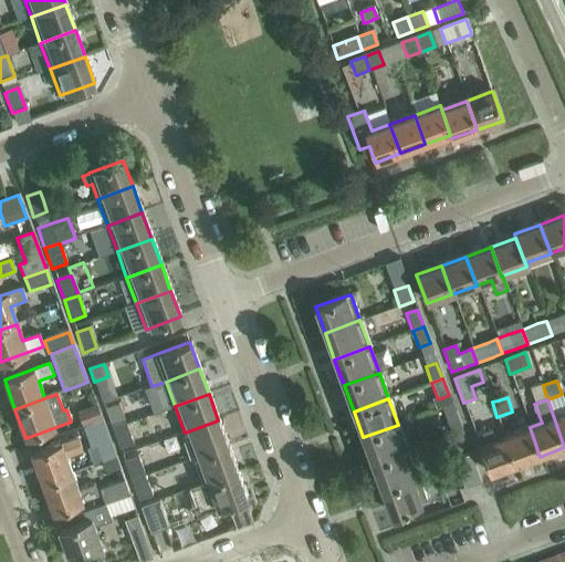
[(112,430),(125,425),(118,405),(104,409),(112,430)]
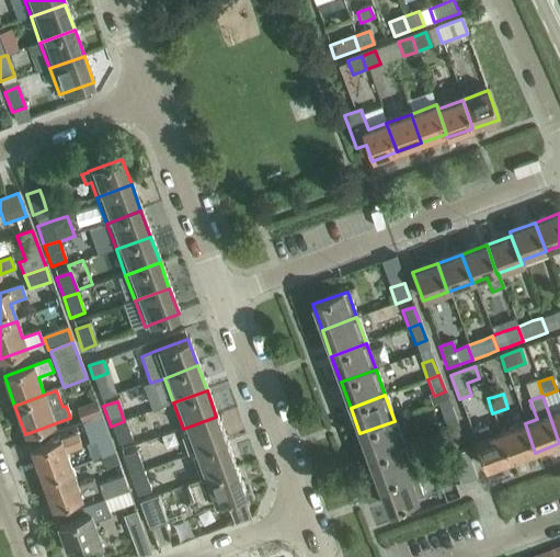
[(76,410),(80,423),(101,416),(95,402),(76,410)]
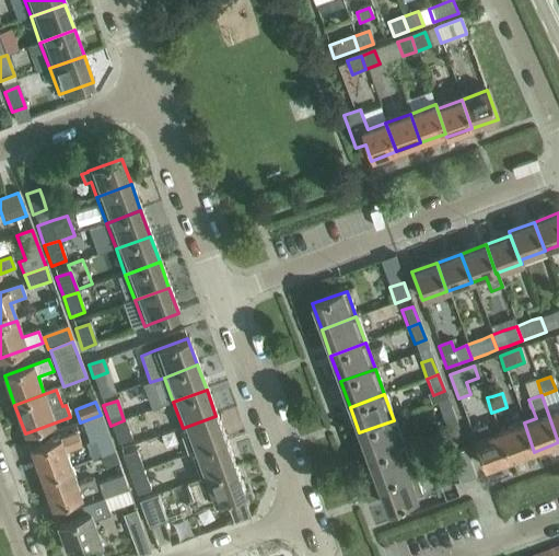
[(558,442),(558,409),(548,414),(558,442)]
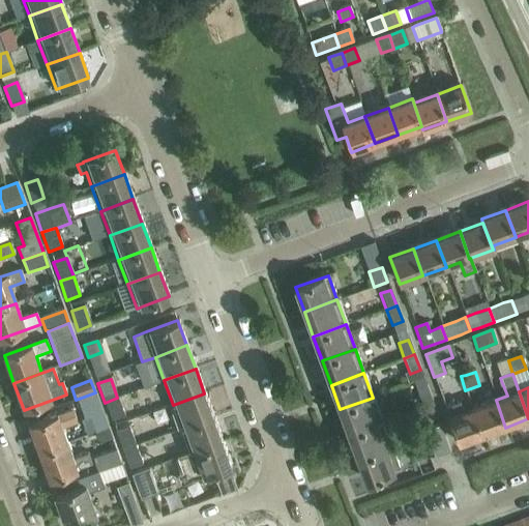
[(427,388),(416,391),(421,407),(433,404),(427,388)]
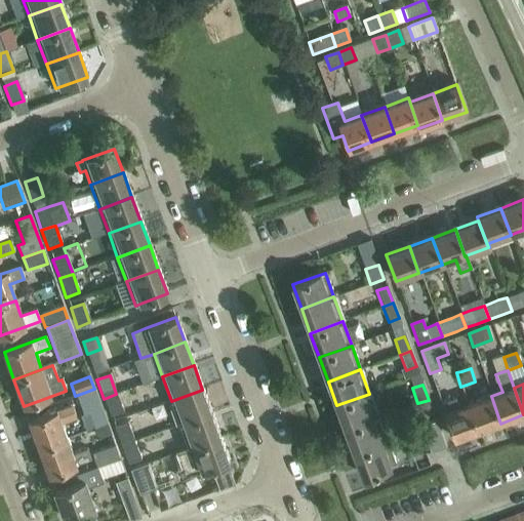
[(179,425),(211,413),(202,390),(171,401),(179,425)]
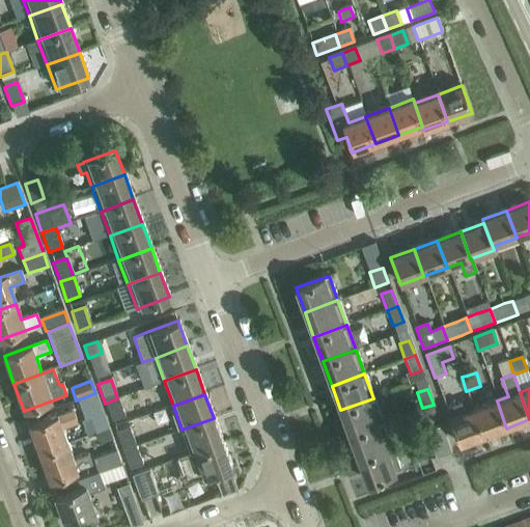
[(111,422),(124,417),(117,398),(105,404),(111,422)]
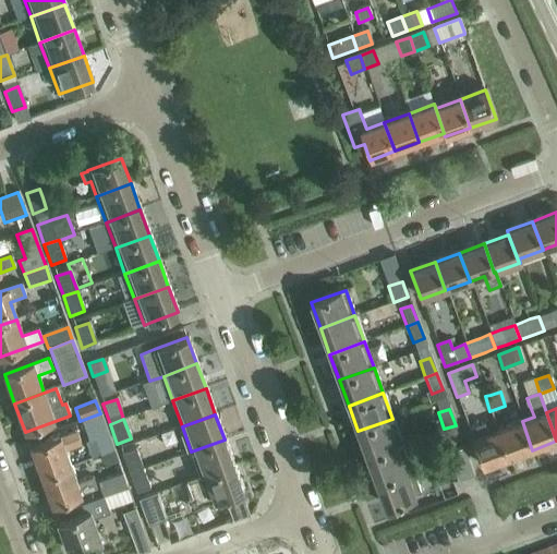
[(367,456),(401,444),(392,419),(358,431),(367,456)]
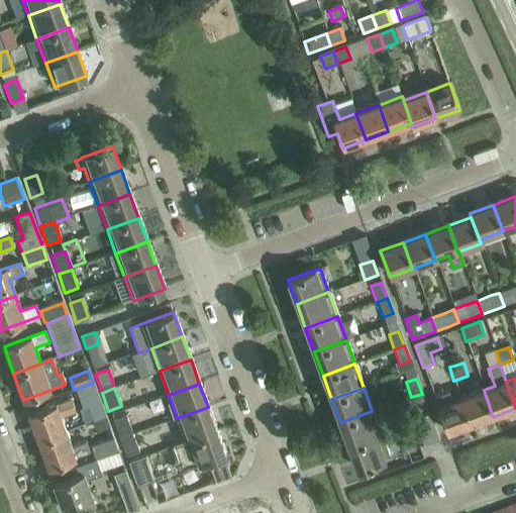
[(471,425),(493,417),(484,390),(460,398),(471,425)]
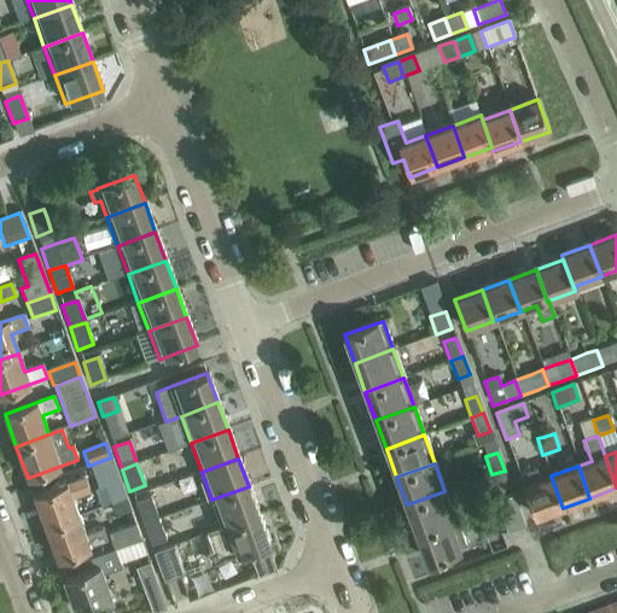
[(540,480),(536,470),(519,476),(535,518),(563,508),(551,476),(540,480)]
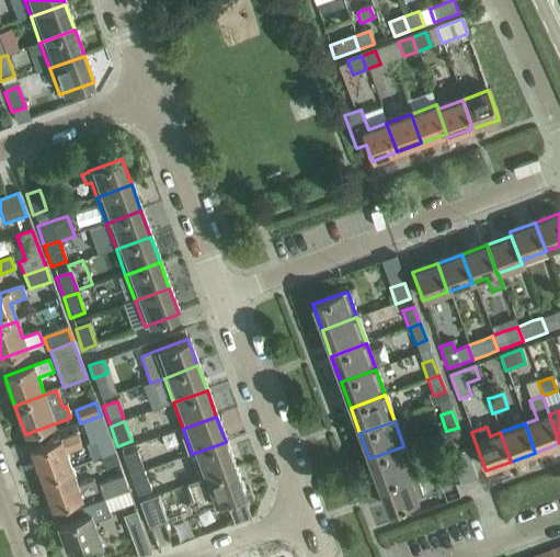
[(453,447),(464,443),(458,428),(446,431),(453,447)]
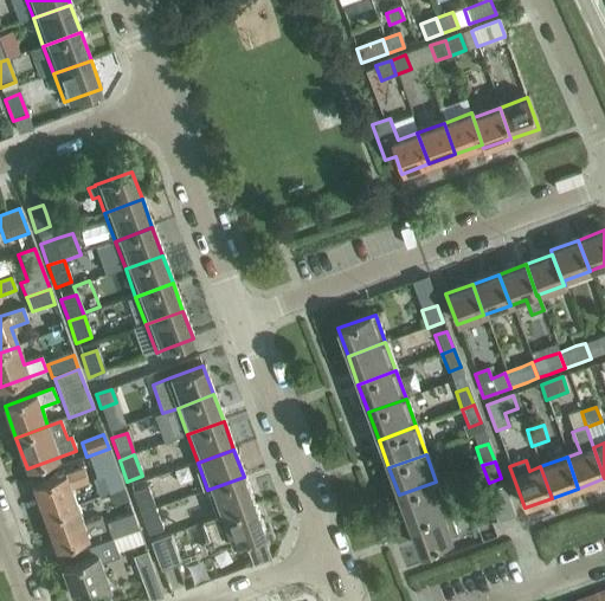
[(45,518),(77,506),(70,489),(88,482),(83,469),(33,486),(45,518)]
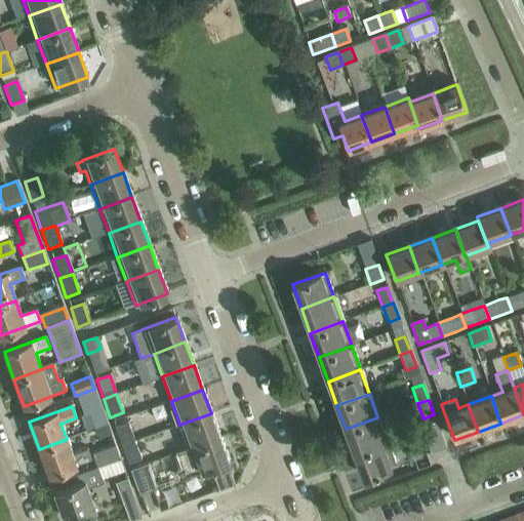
[(89,412),(81,415),(86,431),(94,428),(107,425),(101,408),(93,410),(92,411),(89,412)]
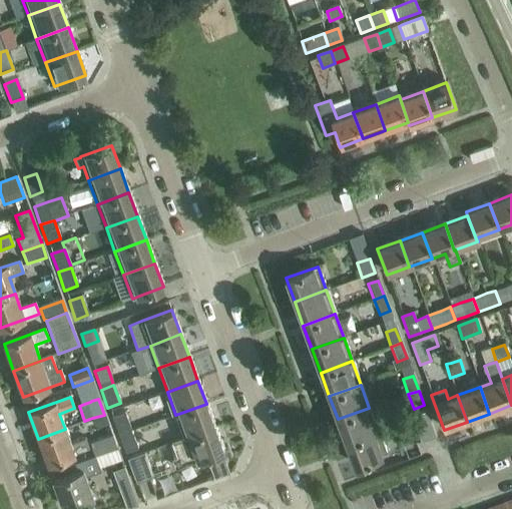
[(184,439),(214,428),(206,404),(175,415),(184,439)]
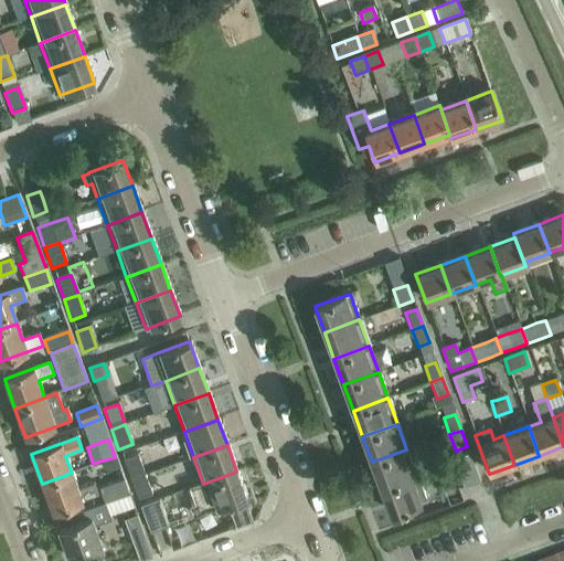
[(381,488),(416,475),(406,450),(372,462),(381,488)]
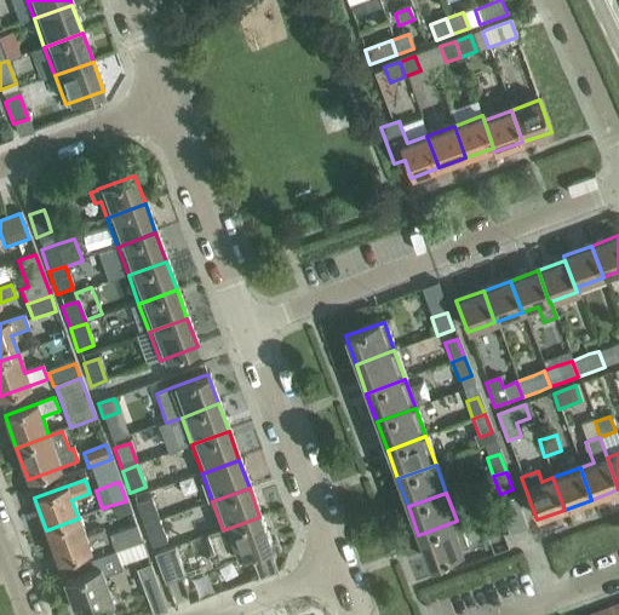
[(143,528),(159,522),(150,499),(135,505),(143,528)]
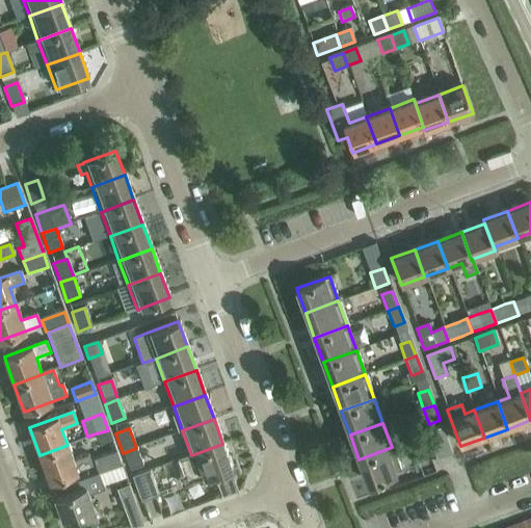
[(451,453),(444,434),(443,429),(416,439),(419,448),(430,444),(435,459),(451,453)]
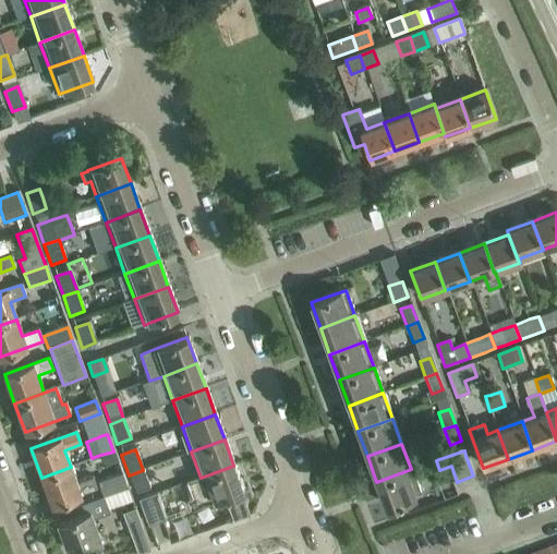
[(191,510),(243,491),(233,466),(201,478),(186,483),(192,498),(186,501),(191,510)]
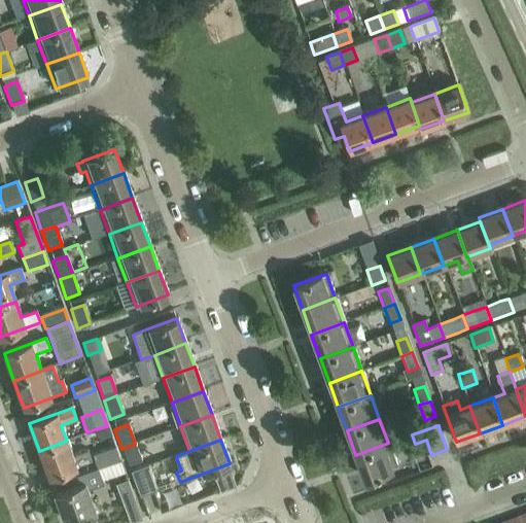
[(73,457),(67,441),(39,451),(49,478),(92,462),(89,451),(73,457)]
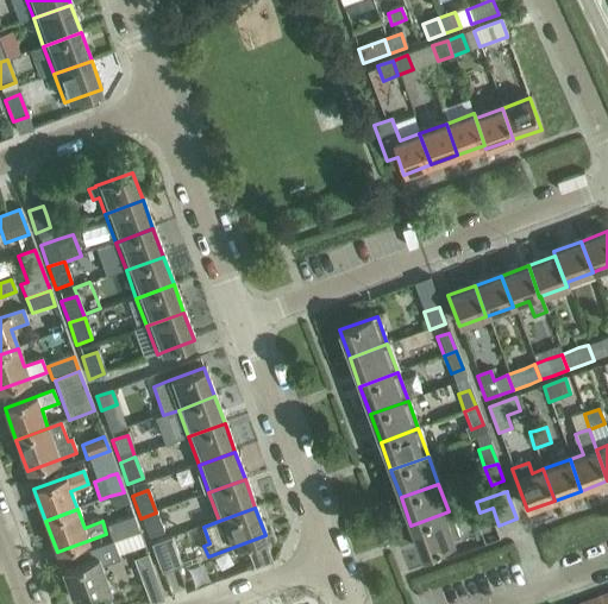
[(421,554),(459,541),(449,511),(411,526),(421,554)]
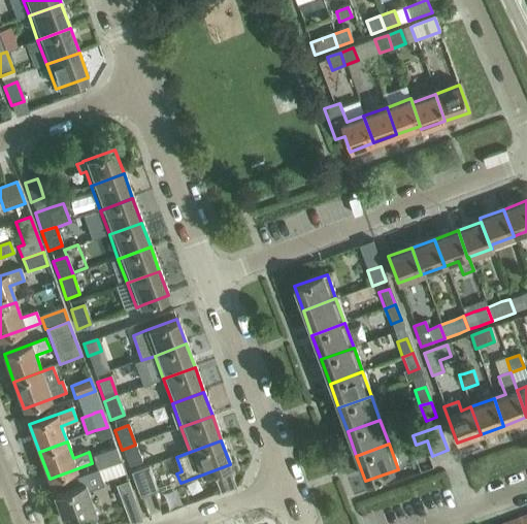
[(129,467),(141,463),(135,445),(122,450),(129,467)]
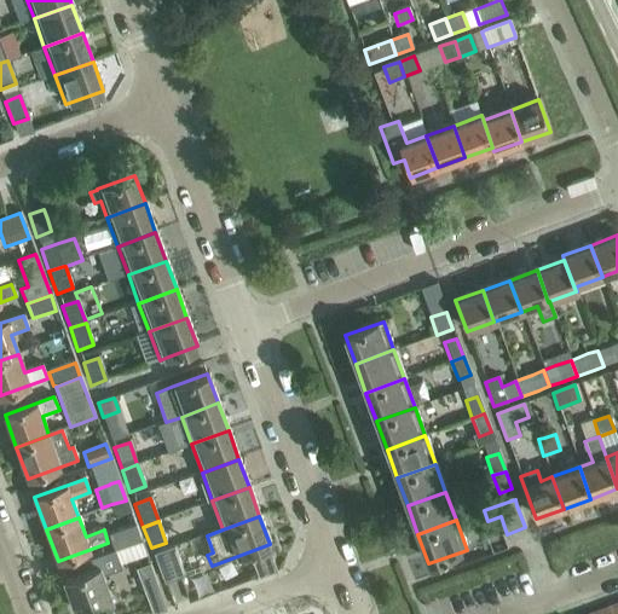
[(114,550),(140,540),(134,525),(109,534),(114,550)]
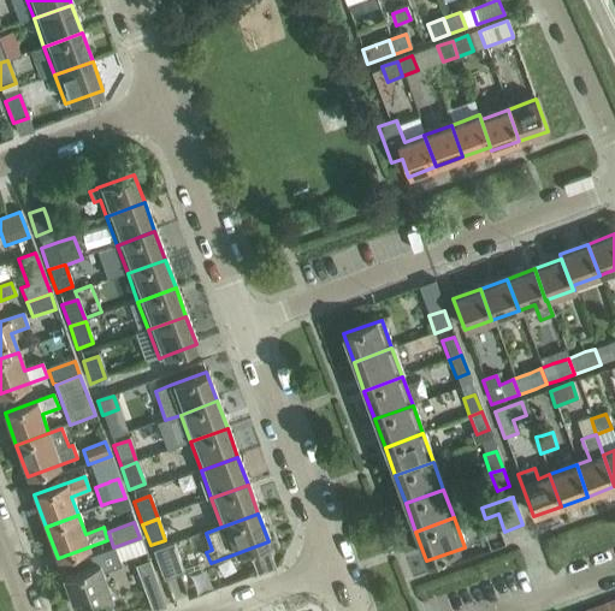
[(83,610),(111,599),(101,573),(122,567),(119,562),(146,552),(140,538),(113,547),(70,564),(74,574),(65,577),(76,610),(83,610)]
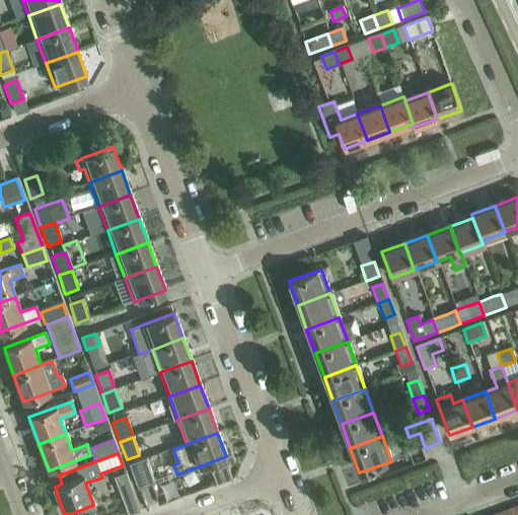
[(138,490),(150,485),(154,484),(145,459),(129,465),(138,490)]
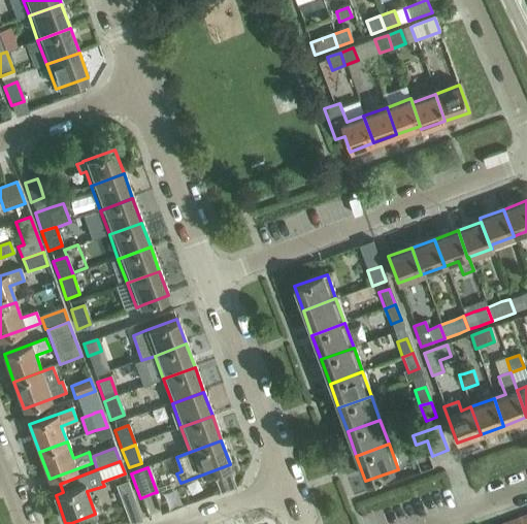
[(123,504),(134,500),(127,482),(116,486),(123,504)]
